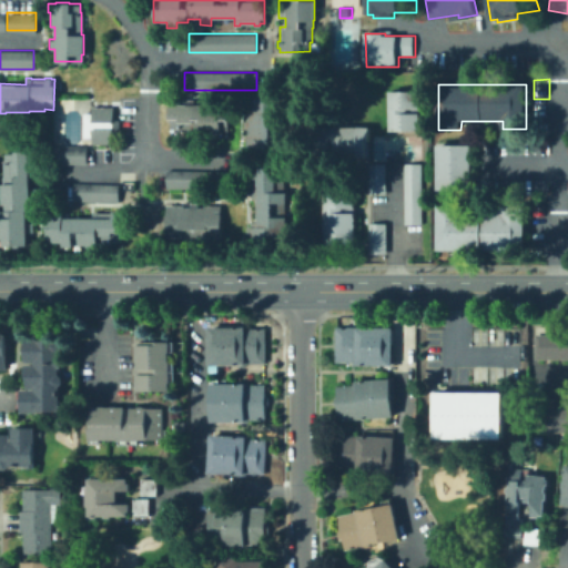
[(387,130),(388,90),(419,90),(418,130),(387,130)]
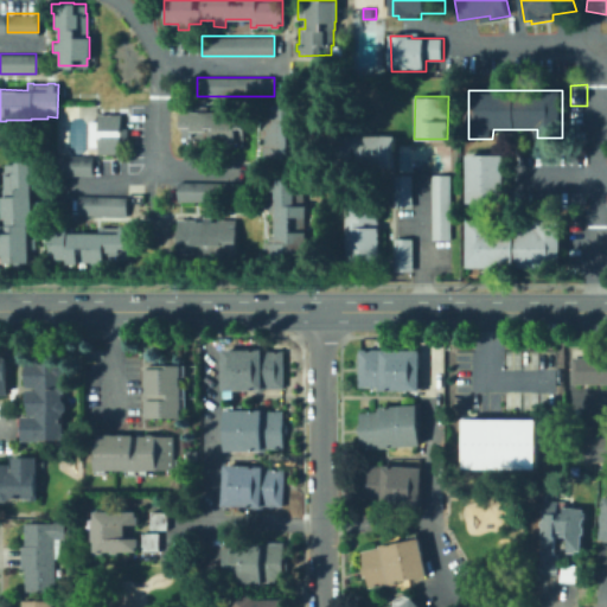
[(287,159),(261,158),(261,144),(263,144),(263,136),(257,136),(257,119),(260,119),(260,104),(288,106),(287,159)]
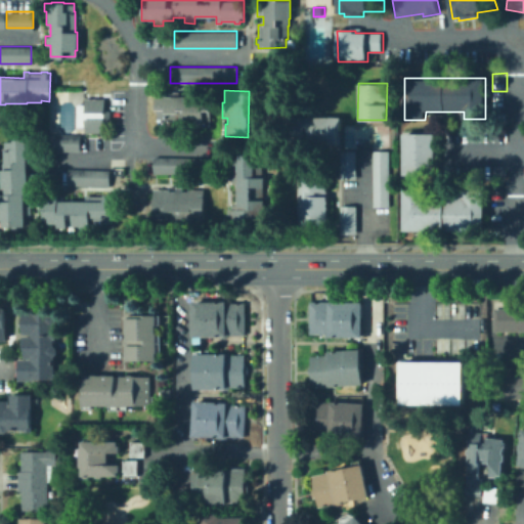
[(154,95),(209,95),(209,121),(203,120),(203,121),(178,121),(178,125),(173,125),(173,121),(162,121),(162,119),(156,119),(156,121),(154,121),(154,95)]
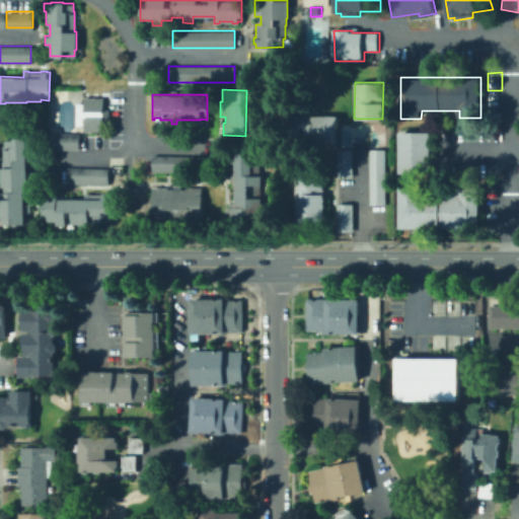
[(82,109),(82,96),(102,96),(102,109),(82,109)]
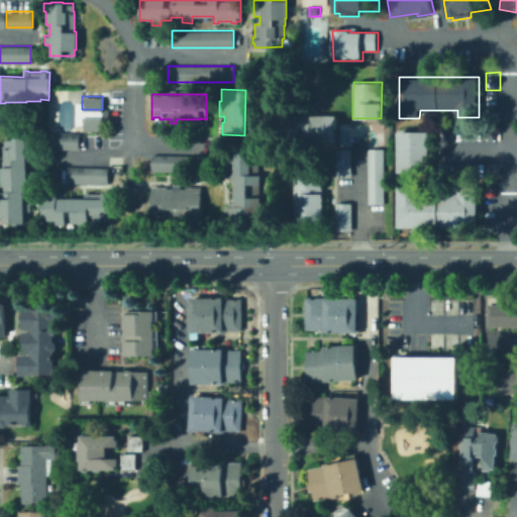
[(335,114),(335,141),(290,140),(291,114),(335,114)]
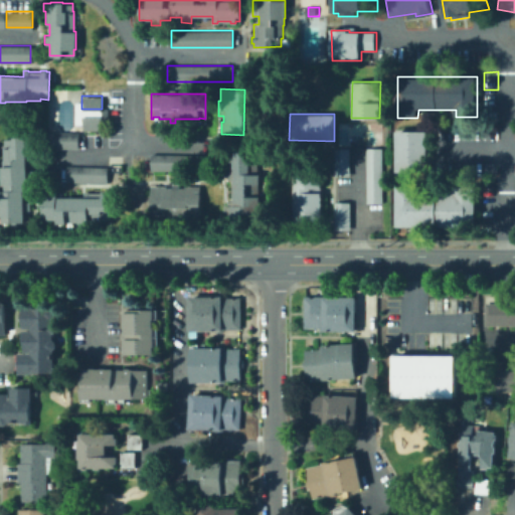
[(81,130),(81,116),(103,116),(103,130),(81,130)]
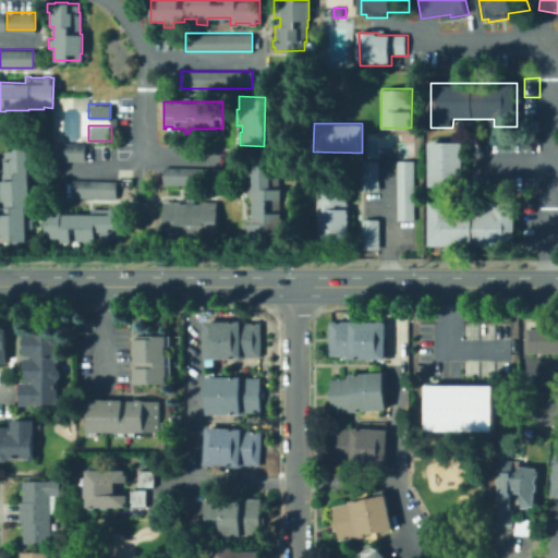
[(537,138),(537,153),(474,153),(474,137),(537,138)]
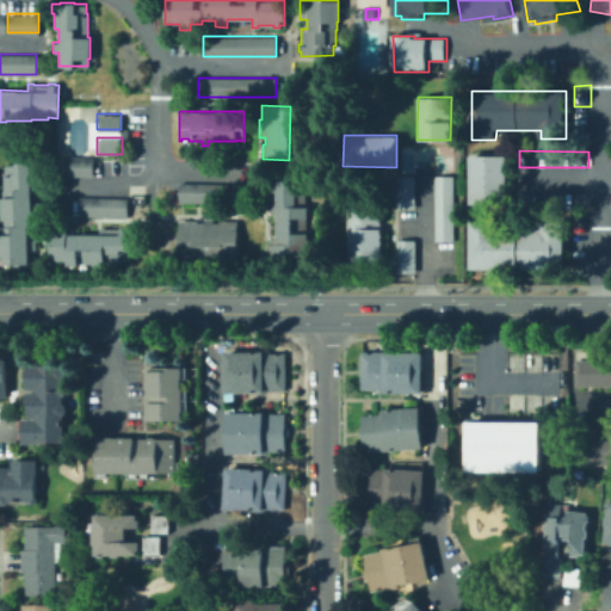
[(508,156),(508,205),(468,205),(468,154),(508,154),(508,156)]
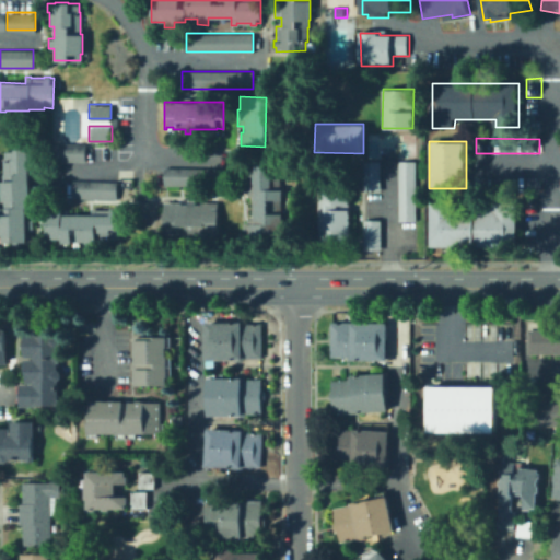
[(83,161),(60,161),(60,143),(83,143),(83,161)]
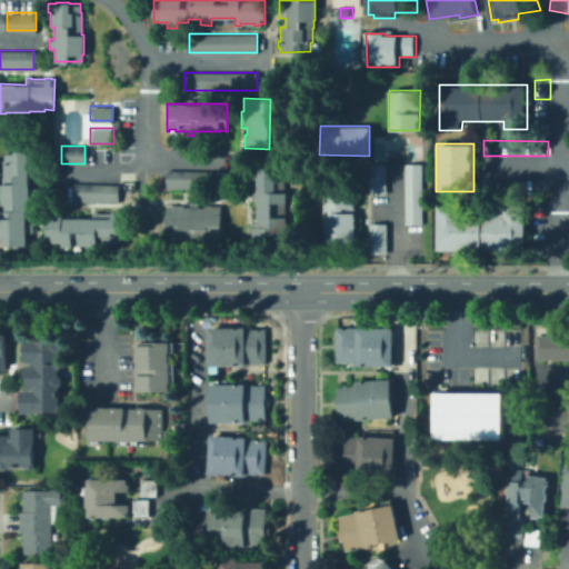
[(2,152),(3,161),(1,161),(1,172),(0,172),(0,175),(2,175),(2,183),(0,183),(0,203),(2,203),(2,210),(0,210),(0,245),(12,245),(12,247),(19,247),(19,245),(26,245),(26,232),(32,232),(32,221),(26,222),(26,210),(29,210),(29,195),(36,195),(36,187),(29,187),(29,175),(32,175),(32,161),(36,161),(36,155),(28,155),(28,151),(12,151),(12,152),(2,152)]
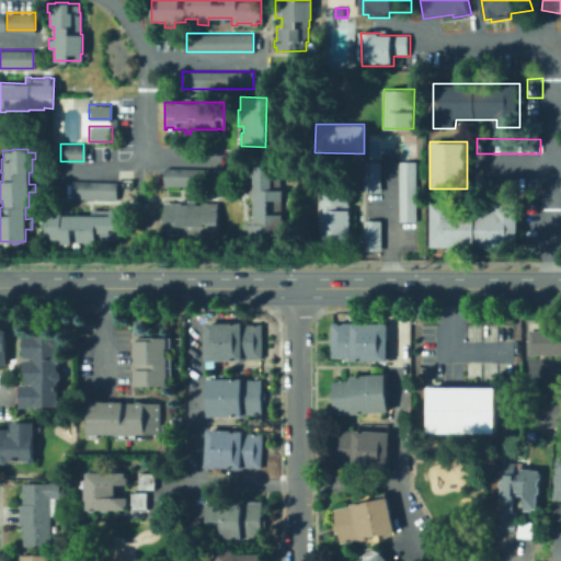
[(415,220),(398,220),(398,160),(416,161),(415,220)]
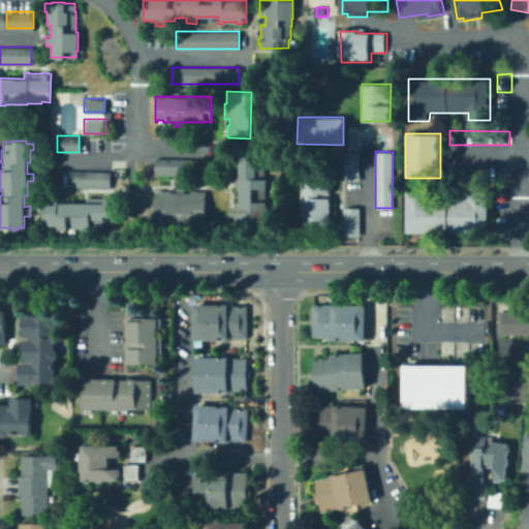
[(342,180),(342,152),(359,152),(358,180),(342,180)]
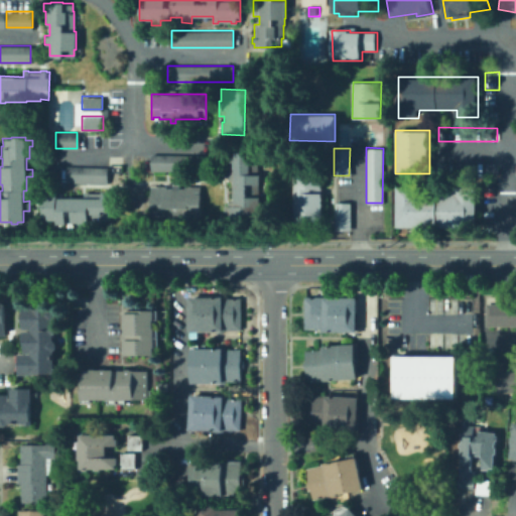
[(229,216),(231,216),(231,218),(243,218),(243,215),(250,215),(250,214),(256,214),(256,206),(259,206),(259,197),(258,197),(258,183),(259,183),(259,173),(257,173),(257,160),(256,160),(256,152),(233,151),(228,151),(227,161),(228,161),(228,178),(233,178),(232,201),(227,201),(227,205),(223,205),(223,210),(229,210),(229,216)]
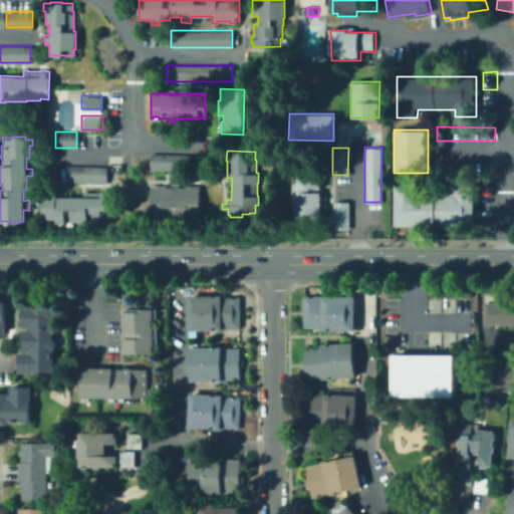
[(149,170),(149,153),(209,153),(209,170),(149,170)]
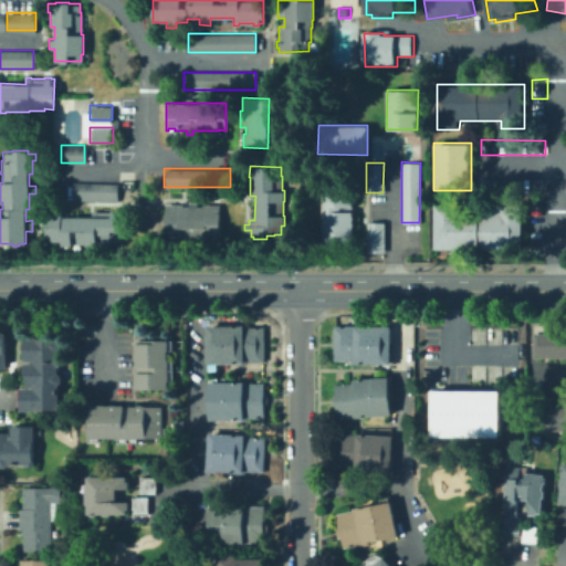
[(545,177),(545,192),(481,192),(481,177),(545,177)]
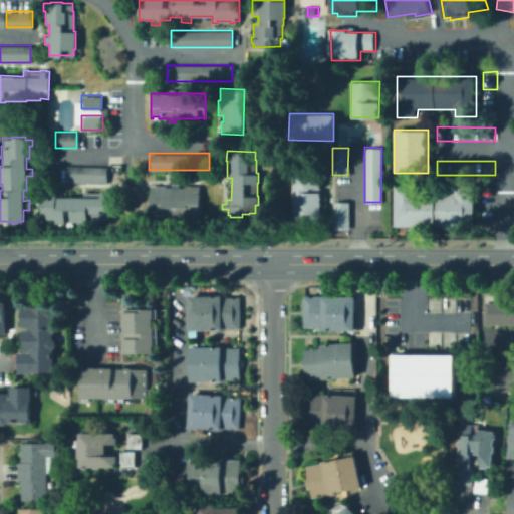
[(65,182),(65,165),(106,166),(106,183),(65,182)]
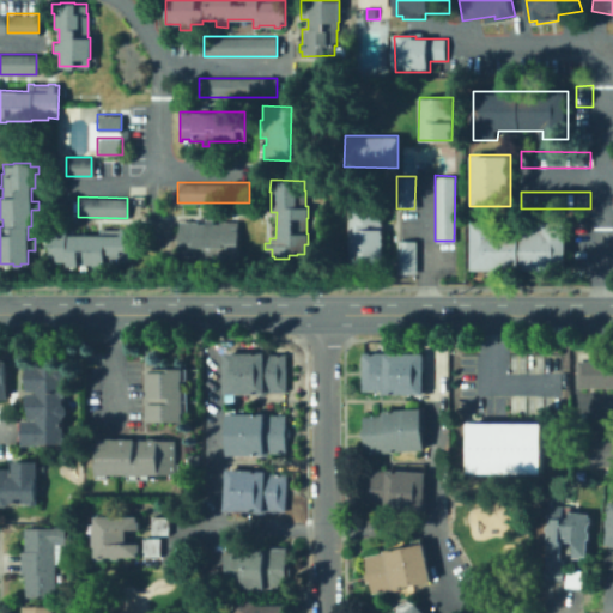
[(383,206),(384,263),(372,263),(372,266),(352,266),(351,206),(383,206)]
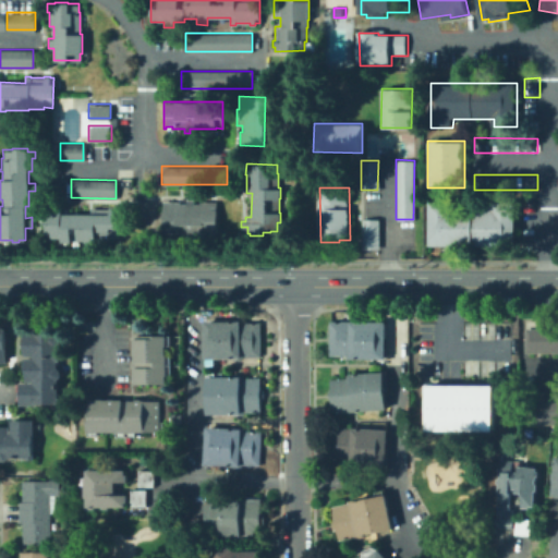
[(215,201),(215,240),(201,239),(201,231),(190,231),(190,226),(185,226),(185,231),(177,231),(177,239),(160,239),(160,199),(184,199),(184,202),(190,202),(190,199),(198,199),(198,201),(203,201),(203,199),(215,201)]
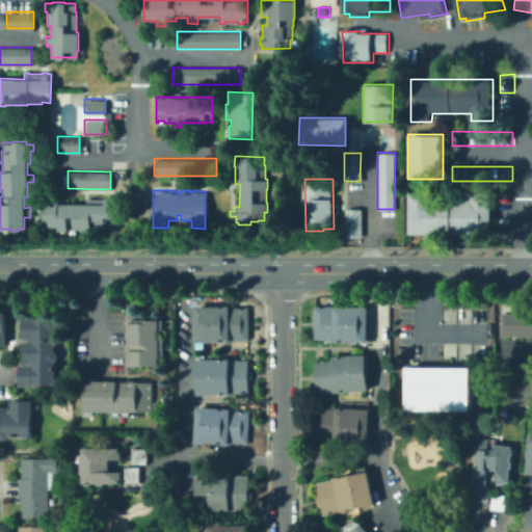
[(44,192),(44,200),(41,200),(41,213),(42,213),(42,224),(48,225),(48,227),(55,227),(55,231),(68,231),(68,229),(89,230),(89,229),(104,229),(104,227),(112,227),(113,198),(110,198),(110,197),(104,197),(104,198),(91,198),(91,197),(86,197),(86,204),(58,203),(58,192),(44,192)]
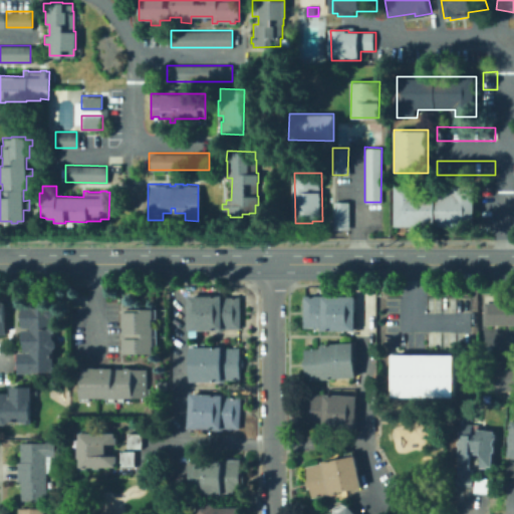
[(417,194),(455,194),(455,187),(476,187),(476,227),(394,227),(394,186),(418,186),(418,187),(417,194)]
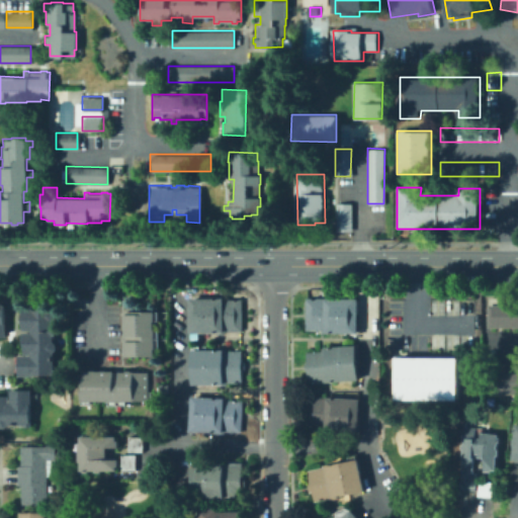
[(351,230),(335,230),(335,203),(351,203),(351,230)]
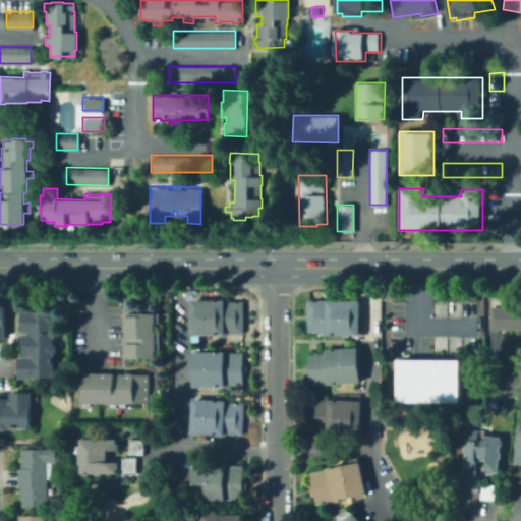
[(504,211),(504,229),(488,229),(489,211),(504,211)]
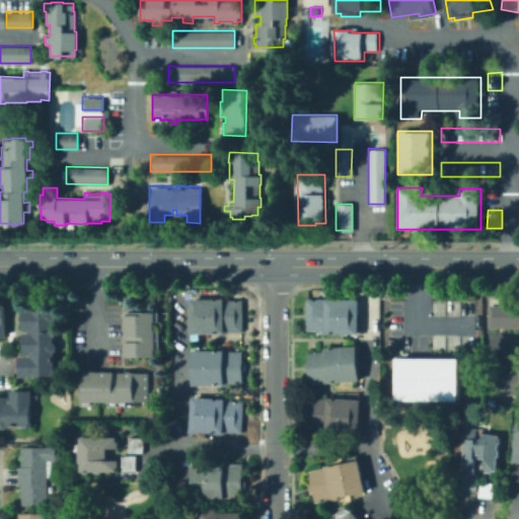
[(244,301),(244,331),(228,332),(228,334),(202,334),(202,339),(195,339),(194,335),(193,335),(192,300),(218,298),(228,298),(228,301),(244,301)]
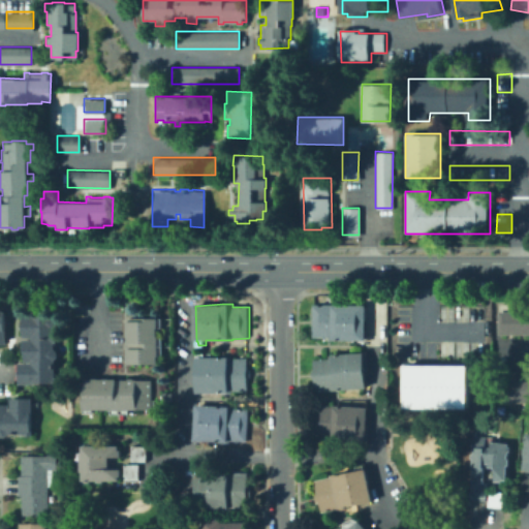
[(368,306),(368,341),(333,340),(333,337),(314,337),(314,305),(368,306)]
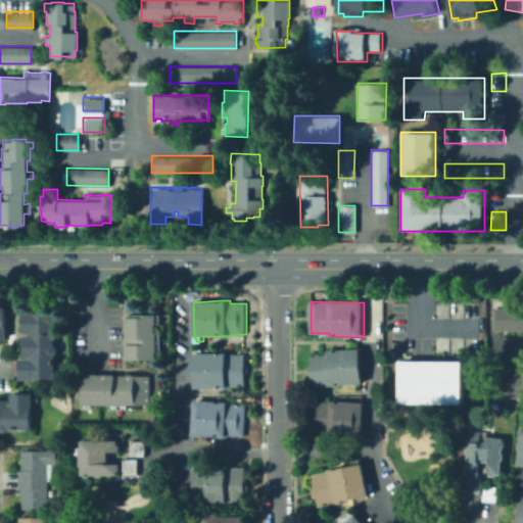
[(493,308),(522,308),(522,331),(492,331),(493,308)]
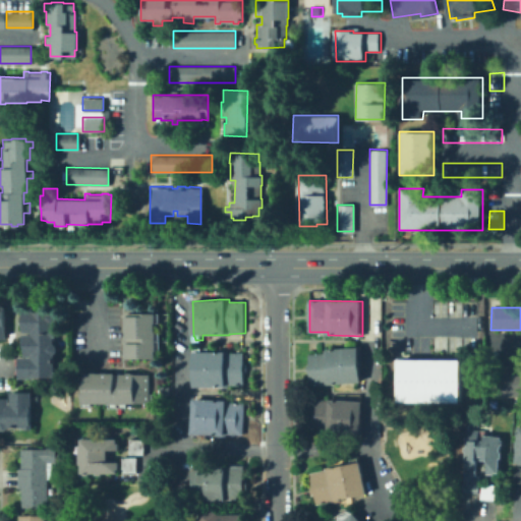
[(55,355),(55,372),(57,372),(57,379),(54,379),(54,380),(18,379),(18,358),(27,358),(27,357),(23,357),(23,336),(24,336),(24,334),(23,334),(23,313),(35,313),(35,310),(48,310),(48,313),(58,313),(58,334),(57,334),(57,339),(54,339),(54,344),(57,347),(57,353),(55,355)]
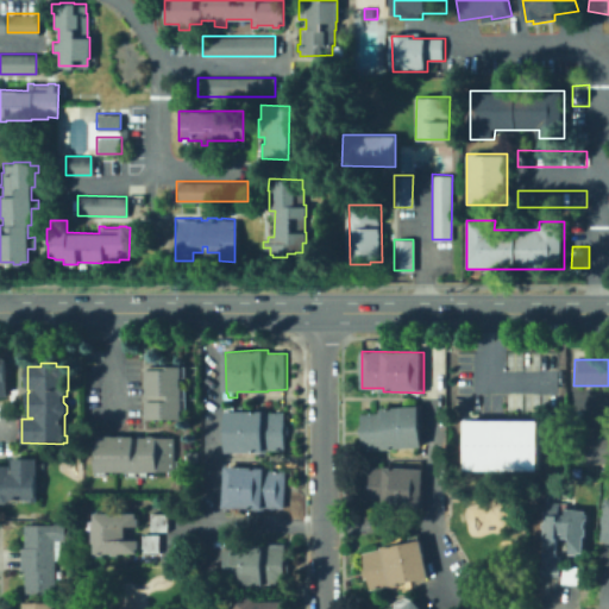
[(182,420),(148,420),(148,366),(182,366),(182,420)]
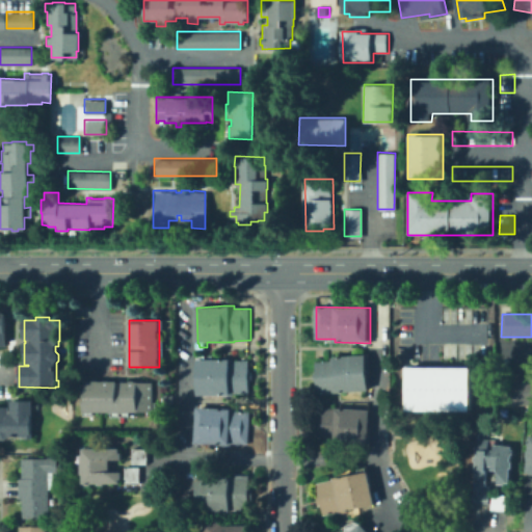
[(370,391),(319,395),(316,362),(335,361),(334,357),(368,355),(370,391)]
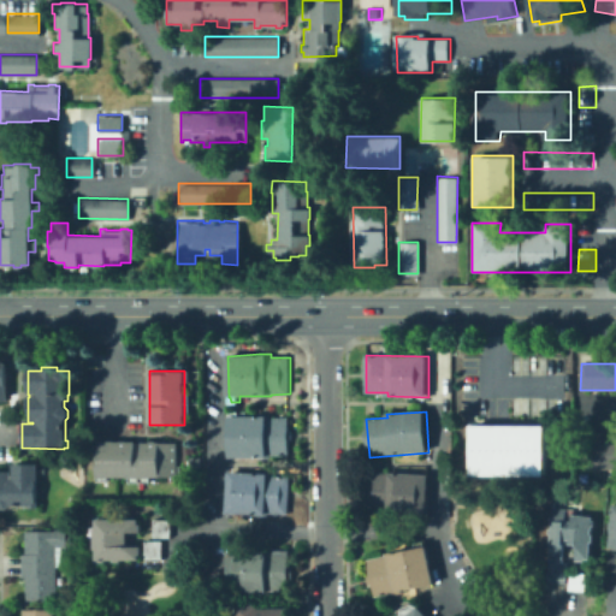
[(271,414),(271,419),(289,419),(290,430),(294,430),(294,440),(289,440),(289,456),(267,456),(267,458),(230,458),(230,418),(260,418),(260,414),(271,414)]
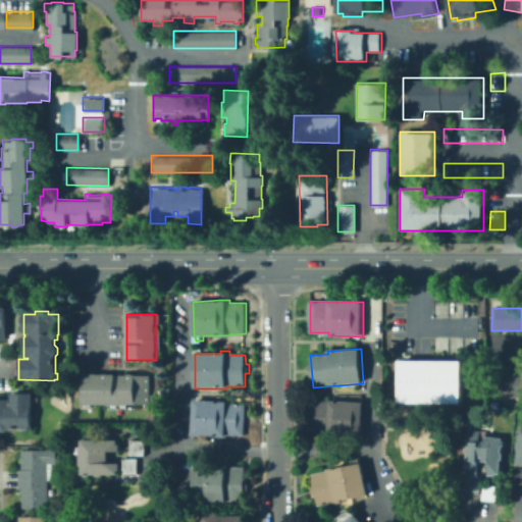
[(400,362),(462,362),(462,404),(400,403),(400,362)]
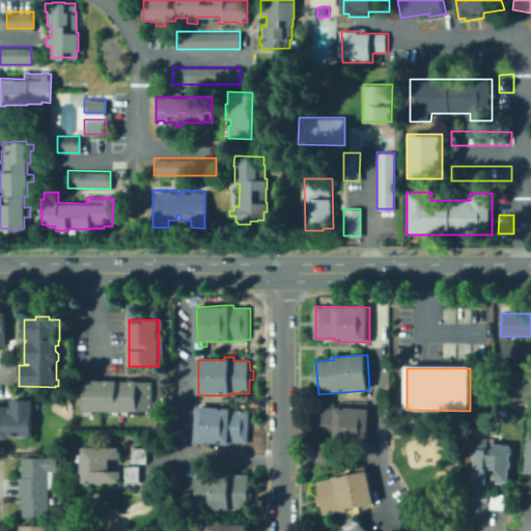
[(83,412),(83,382),(152,382),(152,412),(83,412)]
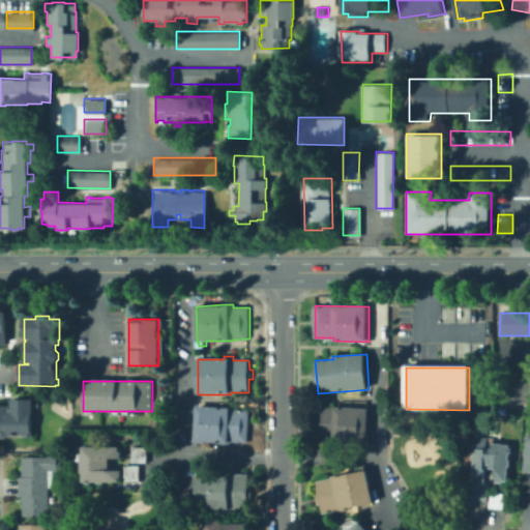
[(501,381),(529,381),(529,404),(501,404),(501,381)]
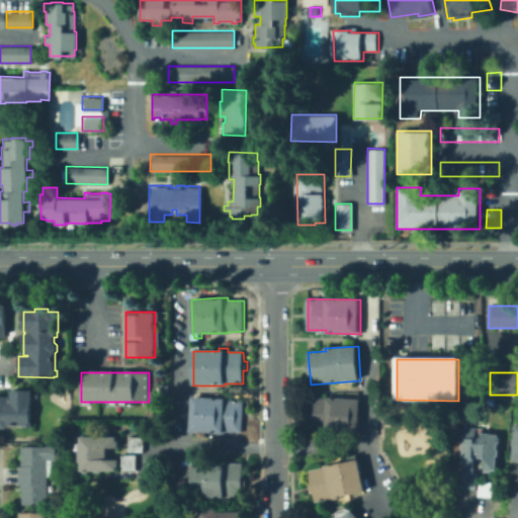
[(159,384),(168,385),(168,397),(159,396),(159,384)]
